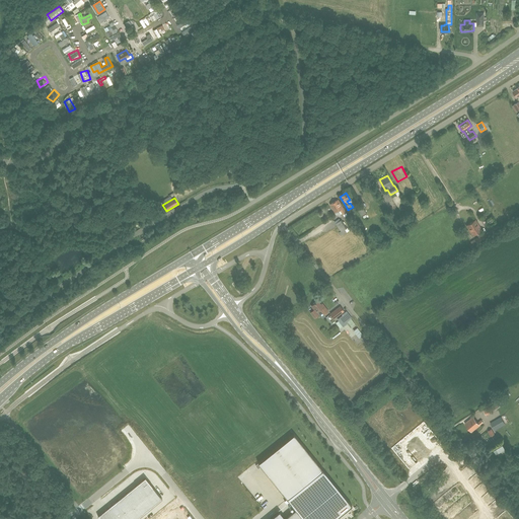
[(338,200),(329,204),(335,212),(340,209),(345,217),(347,215),(338,200)]
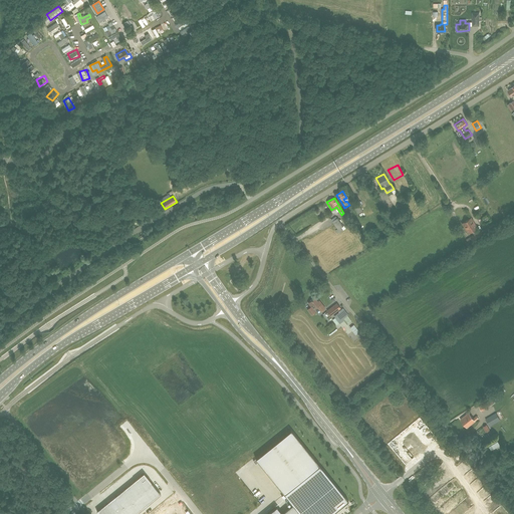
[(362,212),(357,204),(352,207),(357,215),(362,212)]
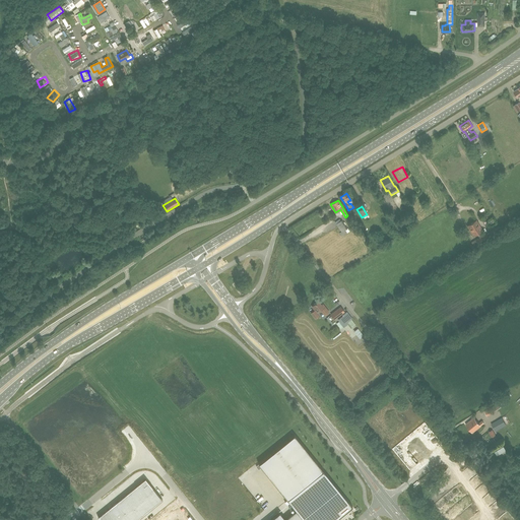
[(467,225),(473,236),(482,231),(476,220),(467,225)]
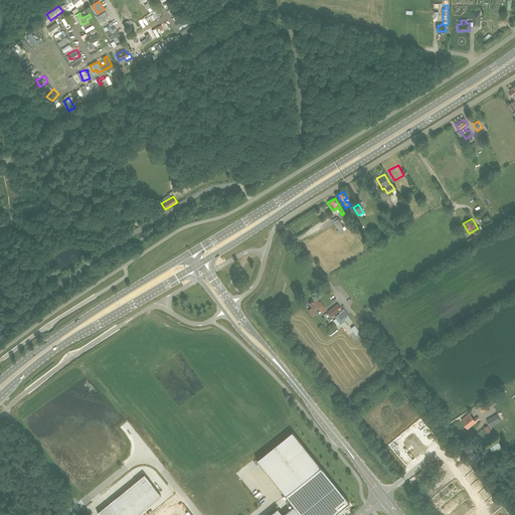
[(346,229),(341,222),(336,226),(338,229),(336,230),(339,234),(346,229)]
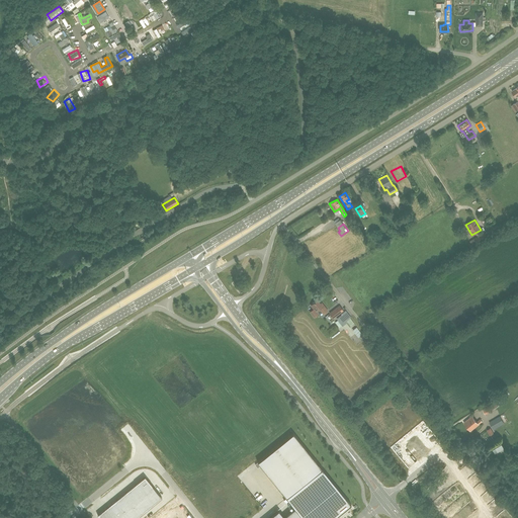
[(490,237),(501,231),(498,227),(488,233),(490,237)]
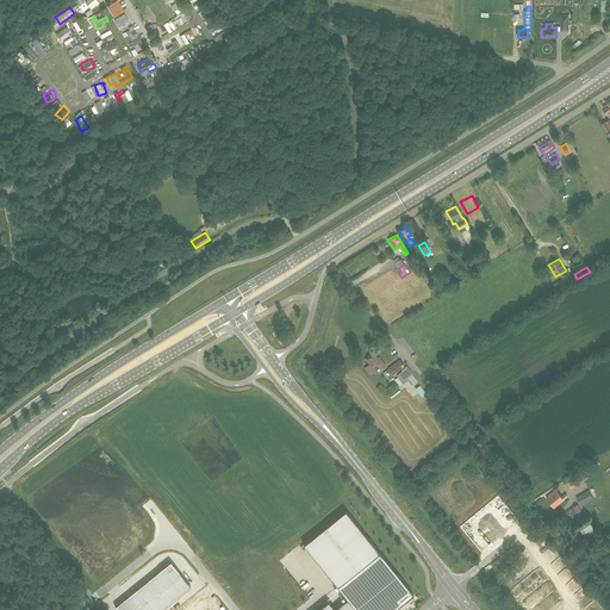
[(415,286),(421,282),(419,279),(424,277),(421,269),(410,277),(415,286)]
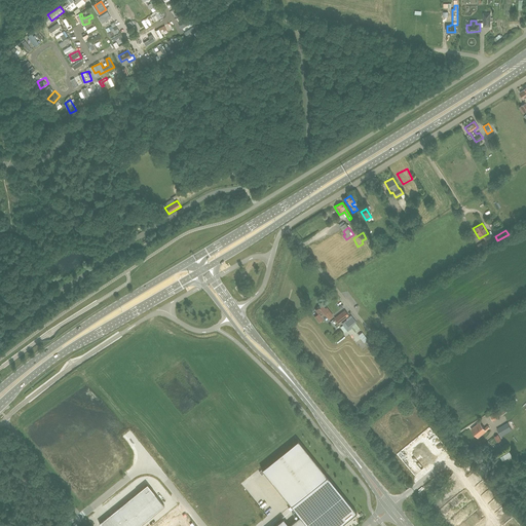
[(493,240),(491,237),(482,242),(484,247),(493,240)]
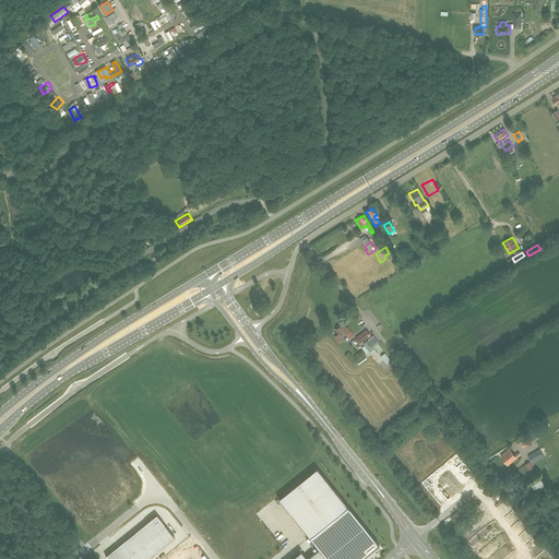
[(349,339),(354,335),(349,329),(347,330),(343,324),(335,330),(339,333),(333,337),(341,347),(348,342),(343,335),(342,336),(341,336),(345,333),(349,339)]
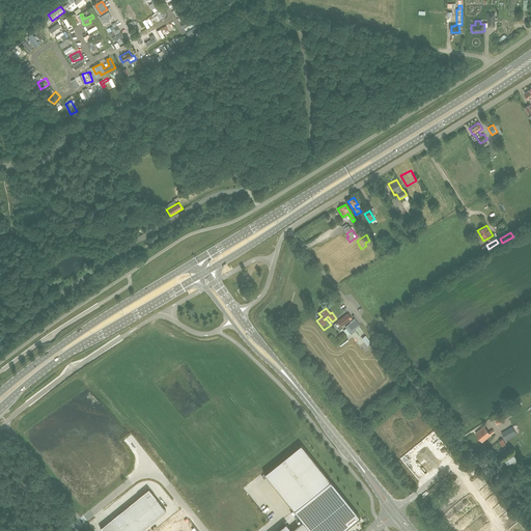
[(352,318),(348,314),(347,313),(338,322),(341,326),(352,318)]
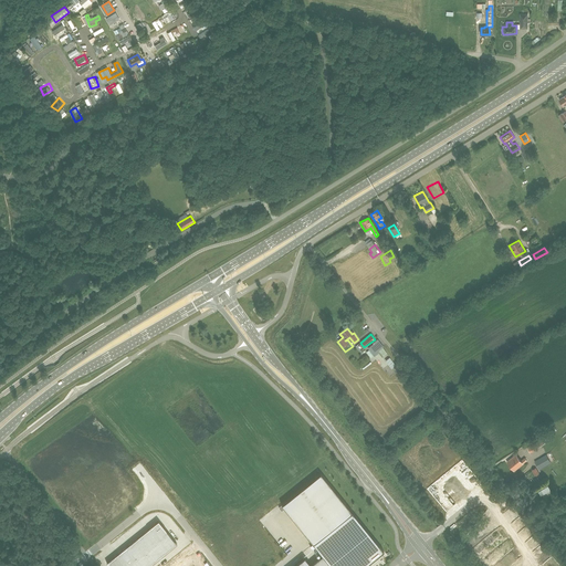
[(381,347),(383,346),(377,339),(373,343),(374,344),(368,348),(375,356),(379,352),(378,350),(379,349),(384,355),(386,353),(381,347)]
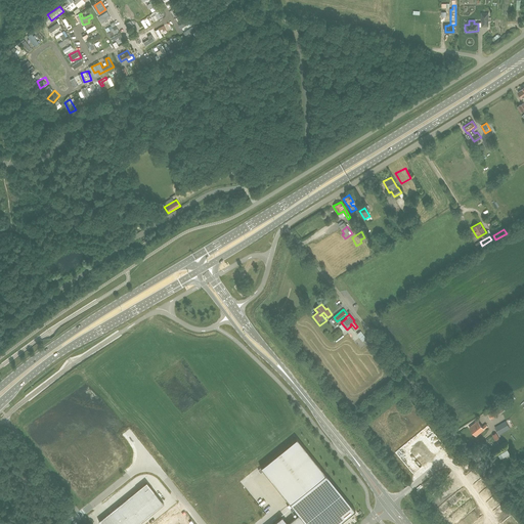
[(142,382),(161,372),(157,365),(148,370),(149,373),(147,374),(144,367),(136,373),(142,382)]
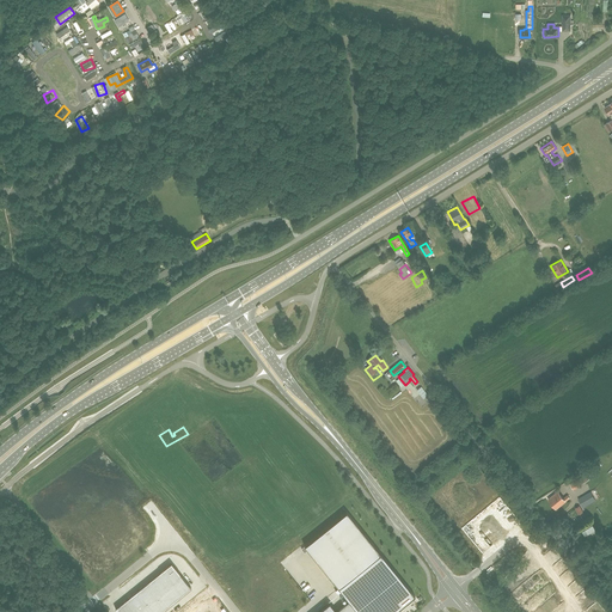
[(593,467),(586,472),(591,479),(598,475),(593,467)]
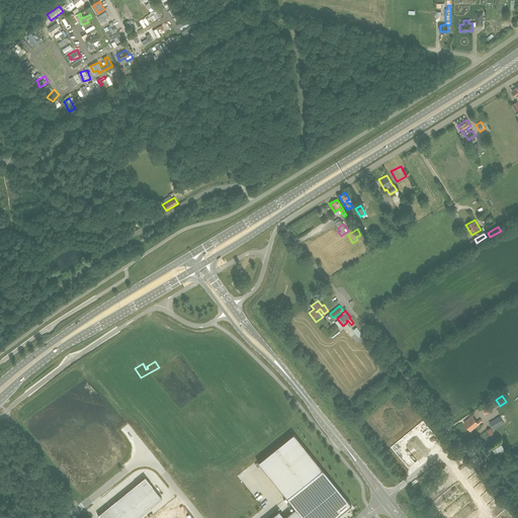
[(485,415),(493,410),(490,406),(490,405),(483,410),(485,415)]
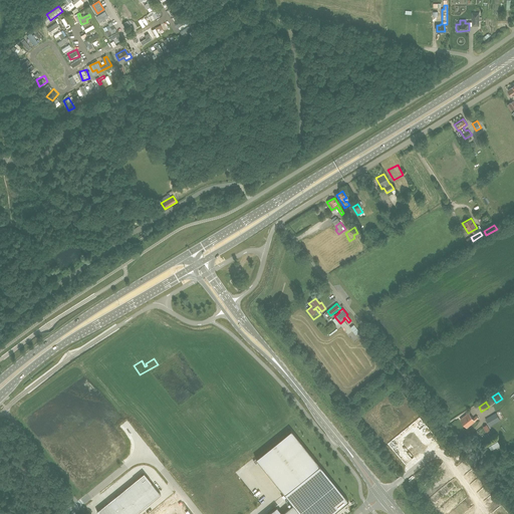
[(469,413),(460,420),(467,428),(478,419),(476,416),(473,419),(469,413)]
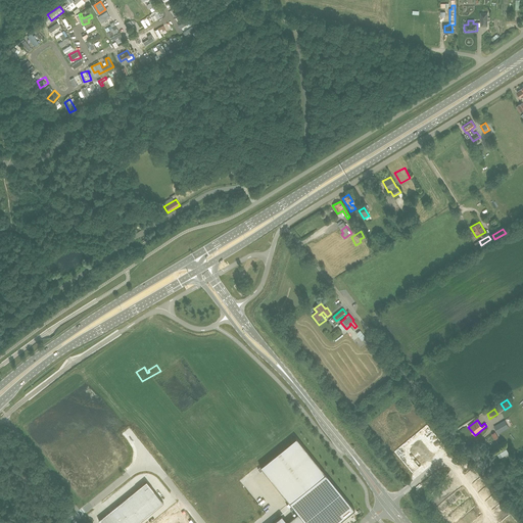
[(509,427),(505,421),(494,426),(498,433),(509,427)]
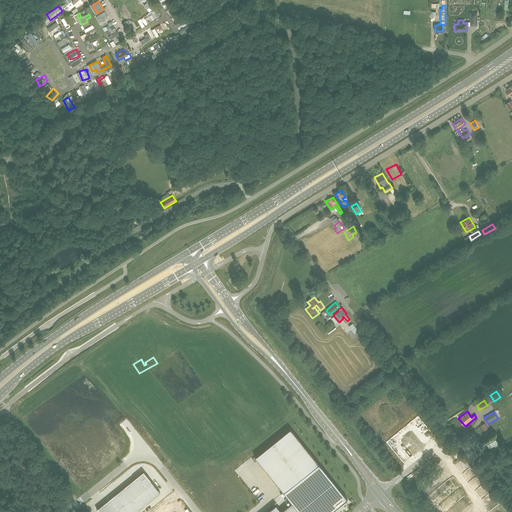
[(318,463),(290,428),(255,457),(260,463),(278,485),(283,492),(318,463)]
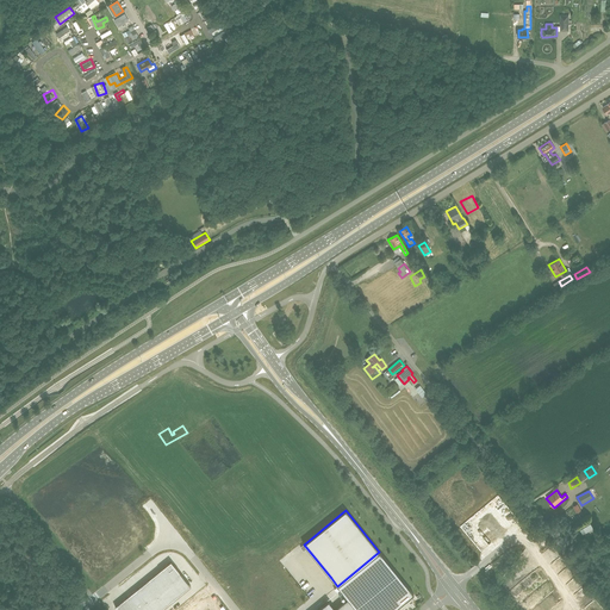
[(392,609),(414,593),(379,552),(337,586),(348,598),(356,609),(392,609)]
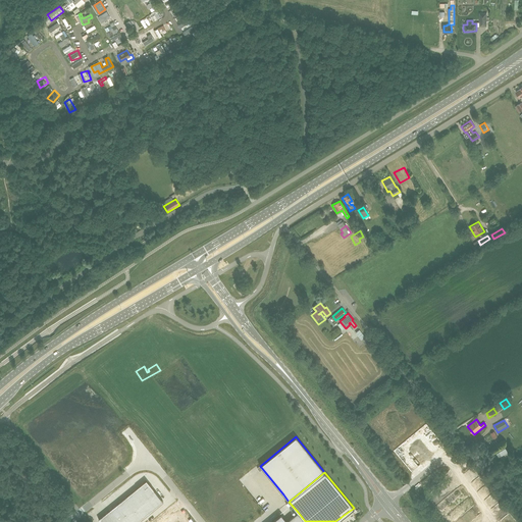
[(145,479),(97,518),(100,521),(135,521),(162,501),(145,479)]
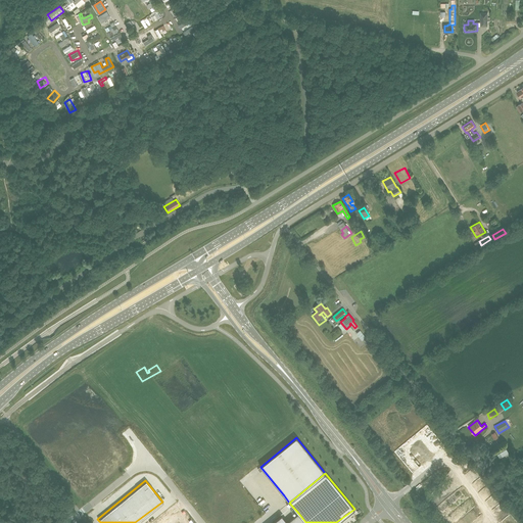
[(305,522),(298,513),(287,522),(282,515),(271,522),(305,522)]
